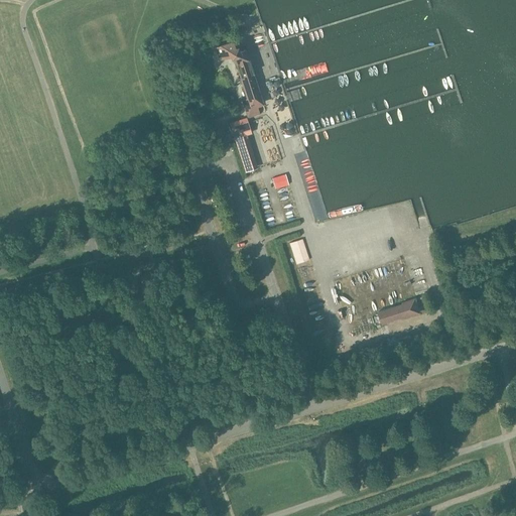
[(220,45),(215,47),(219,59),(233,55),(240,78),(240,79),(241,79),(251,76),(254,75),(246,48),(237,50),(233,40),(220,45)]
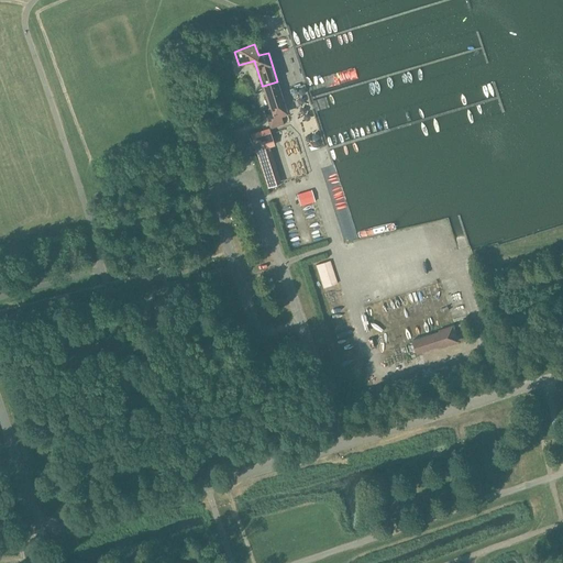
[(274,83),(263,86),(269,107),(264,109),(271,128),(284,123),(279,111),(286,109),(278,86),(275,86),(274,83)]
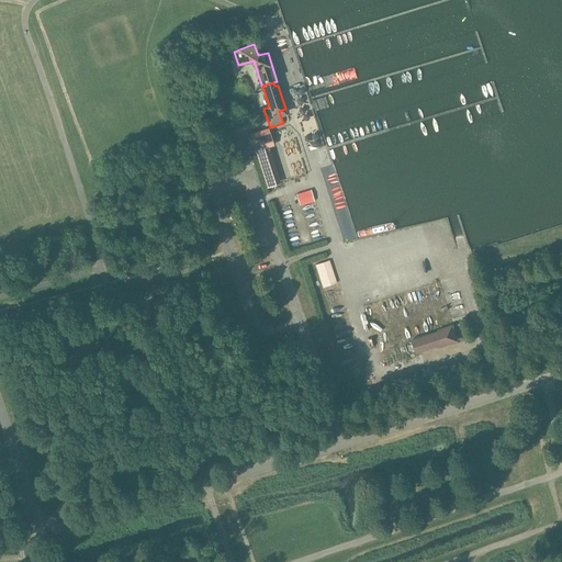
[(251,138),(246,141),(248,149),(254,148),(256,153),(267,188),(279,183),(268,146),(269,145),(273,144),(269,133),(251,138)]
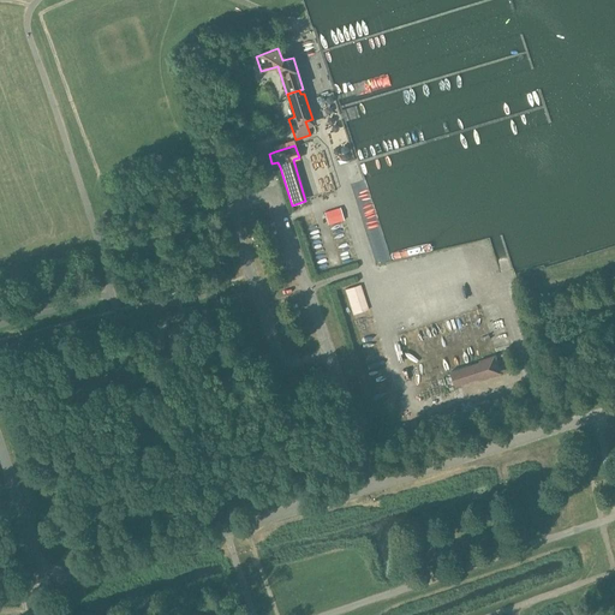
[(341,208),(324,213),(328,225),(345,220),(341,208)]
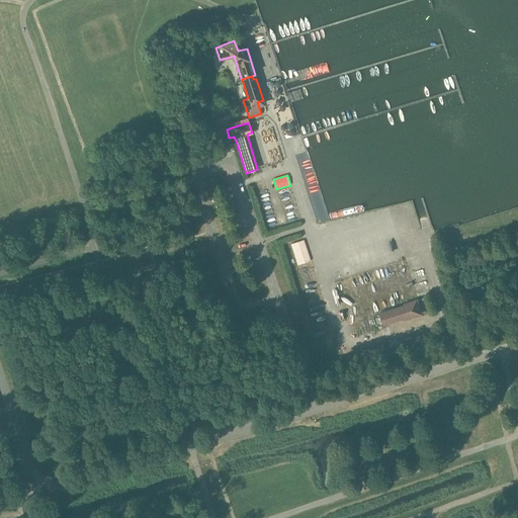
[(304,240),(291,244),(297,265),(311,261),(304,240)]
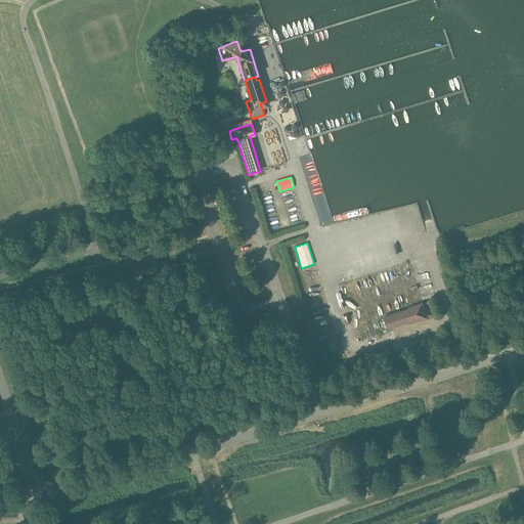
[(388,329),(425,317),(421,304),(384,316),(388,329)]
